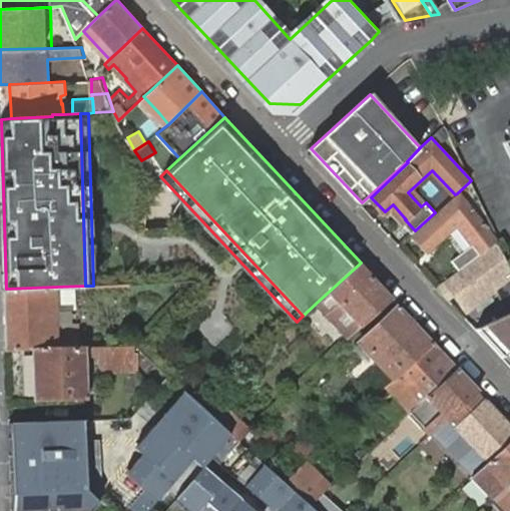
[(461,270),(499,241),(493,232),(462,192),(415,235),(429,250),(459,223),(474,244),(454,260),(461,270)]
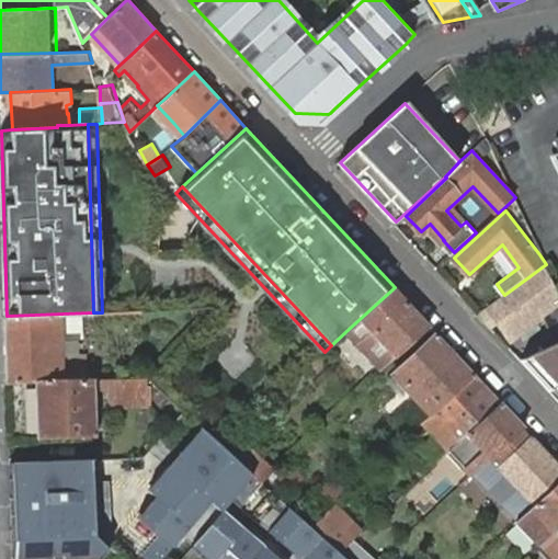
[(557,289),(546,264),(504,295),(481,311),(493,326),(500,321),(513,339),(544,316),(556,342),(557,341),(557,289)]
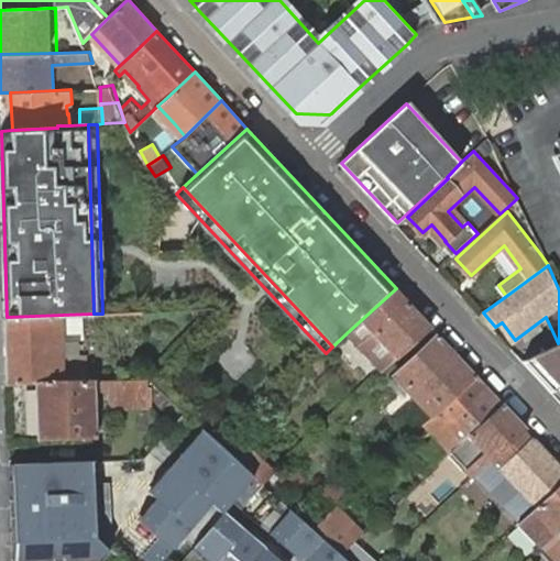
[(415,307),(396,288),(350,330),(386,370),(399,358),(432,327),(415,307)]
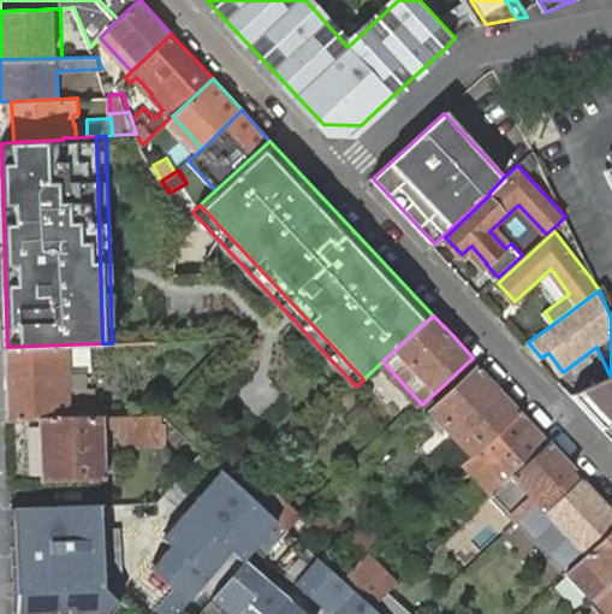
[(71,415),(81,415),(79,401),(70,401),(70,389),(70,373),(69,344),(7,347),(10,419),(71,415)]
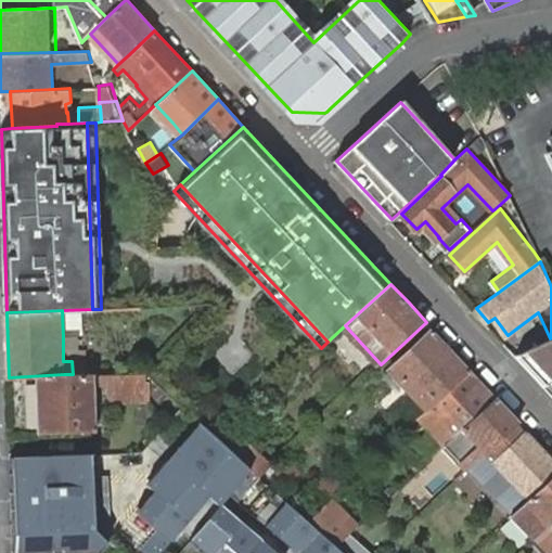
[(471,370),(433,330),(390,369),(395,373),(400,378),(406,385),(428,409),(471,370)]
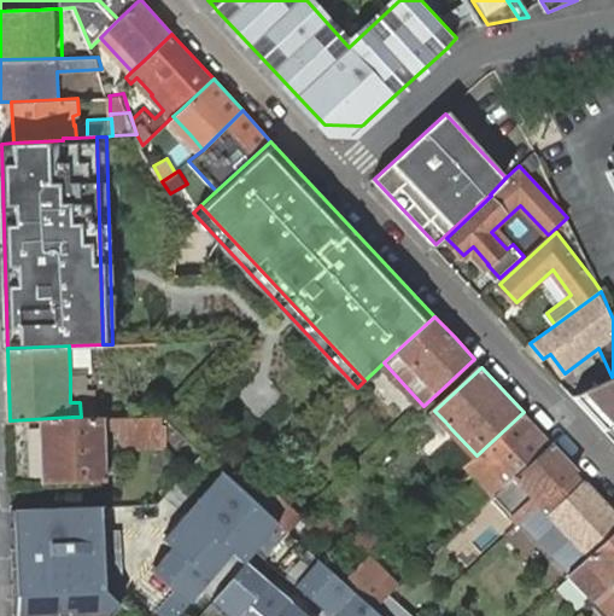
[(613,376),(612,377),(584,390),(613,422),(613,376)]
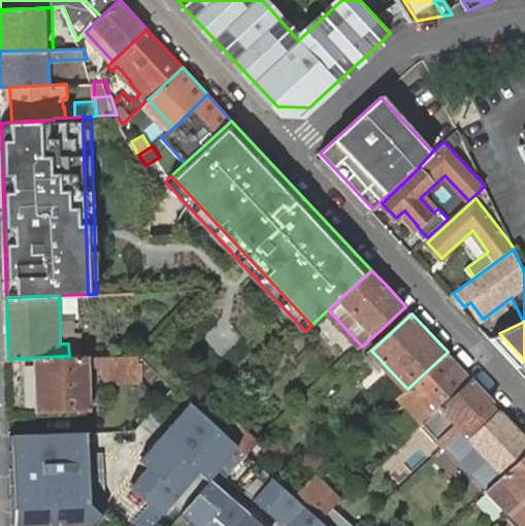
[(499,333),(492,337),(520,366),(524,362),(524,360),(499,333)]
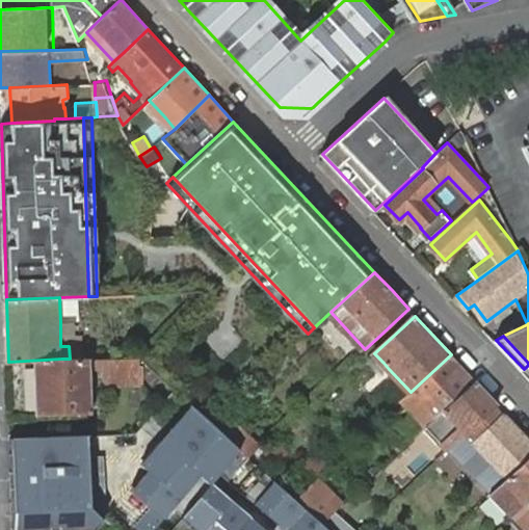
[(451,354),(411,392),(403,399),(426,426),(443,411),(476,380),(451,354)]
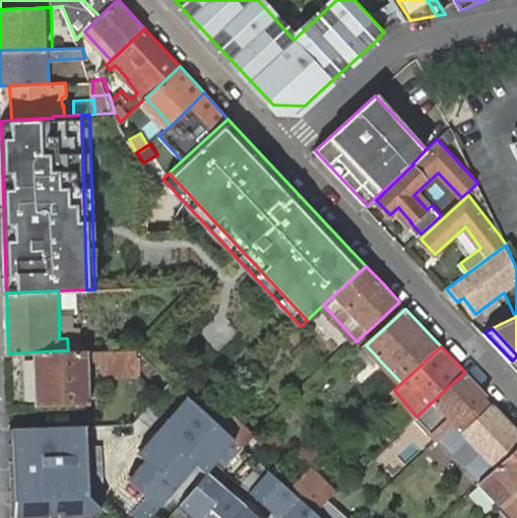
[(135,358),(135,347),(89,349),(68,350),(60,350),(8,353),(10,406),(91,403),(89,361),(110,360),(110,374),(136,373),(135,358)]
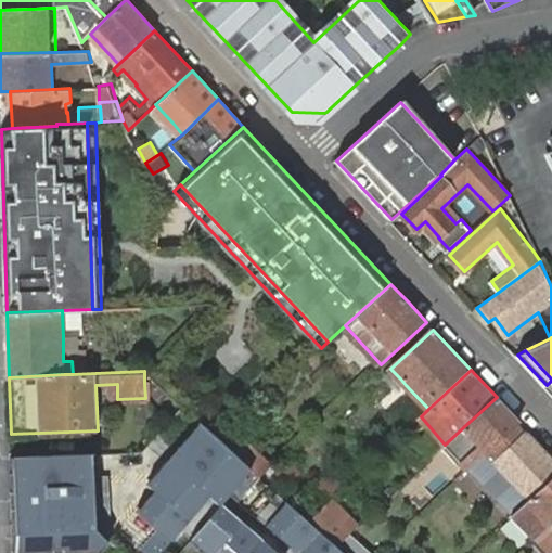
[(518,421),(497,397),(462,428),(445,445),(445,446),(462,463),(467,468),(474,463),(518,421)]
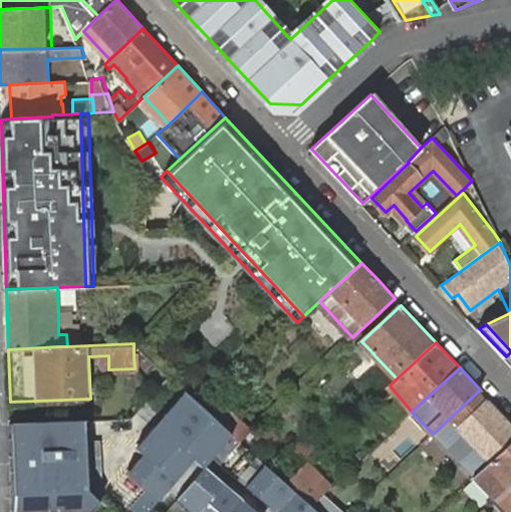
[(205,408),(184,390),(136,448),(144,454),(128,473),(147,490),(132,508),(136,511),(149,511),(195,459),(204,449),(214,457),(232,435),(205,408)]
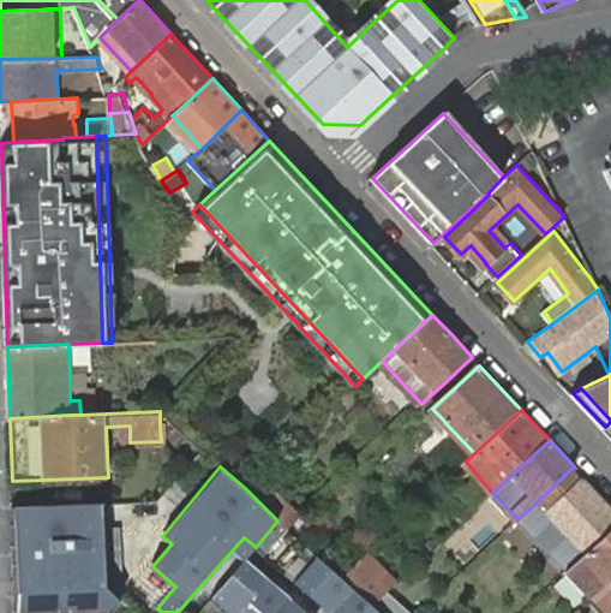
[(610,506),(585,478),(574,466),(525,513),(574,565),(610,530),(610,506)]
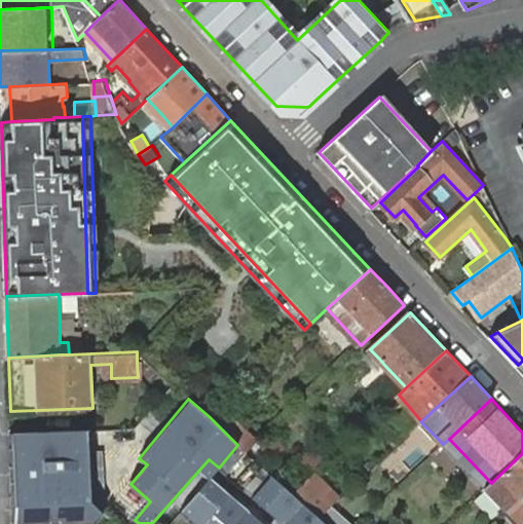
[(230,416),(220,407),(212,414),(210,417),(237,445),(247,453),(260,440),(232,414),(230,416)]
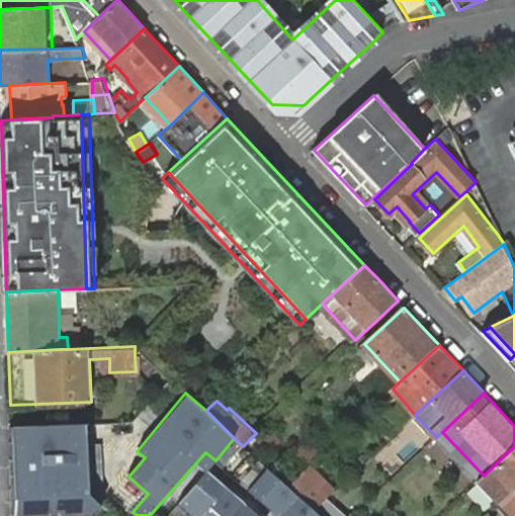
[(85,422),(11,425),(14,515),(93,515),(106,502),(105,496),(89,496),(86,443),(85,422)]
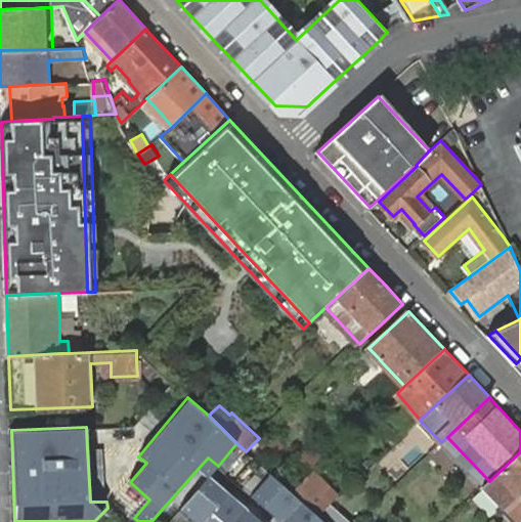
[(104,447),(87,448),(90,502),(106,502),(104,447)]
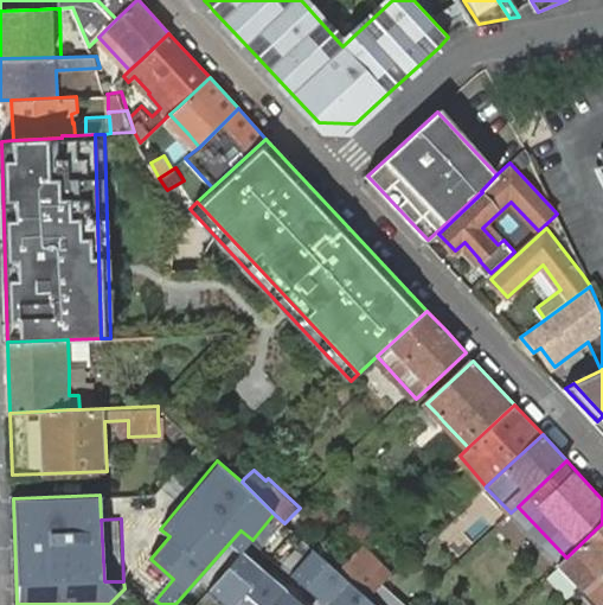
[(602,523),(566,558),(564,560),(589,586),(602,574),(602,523)]
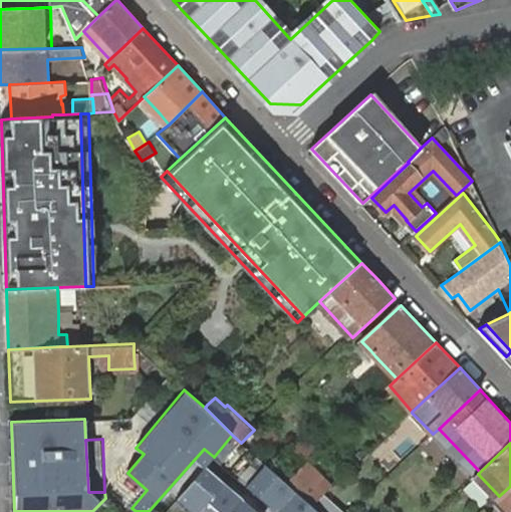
[(207,466),(214,457),(204,449),(195,459),(205,468),(207,466)]
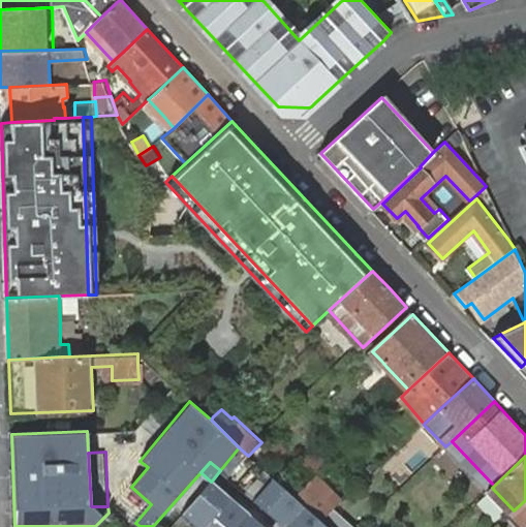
[(327,474),(335,467),(331,463),(322,471),(327,474)]
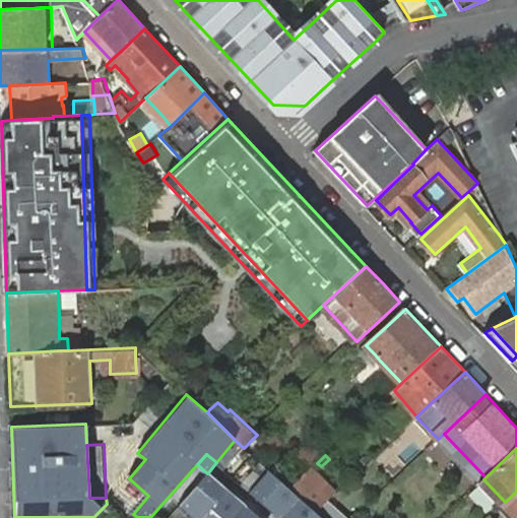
[(312,467),(289,488),(316,511),(327,500),(336,492),(312,467)]
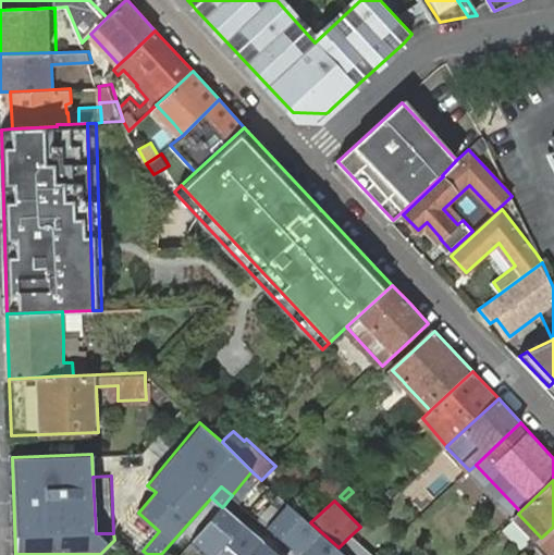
[(310,522),(288,503),(268,526),(300,554),(347,554),(339,547),(310,522)]
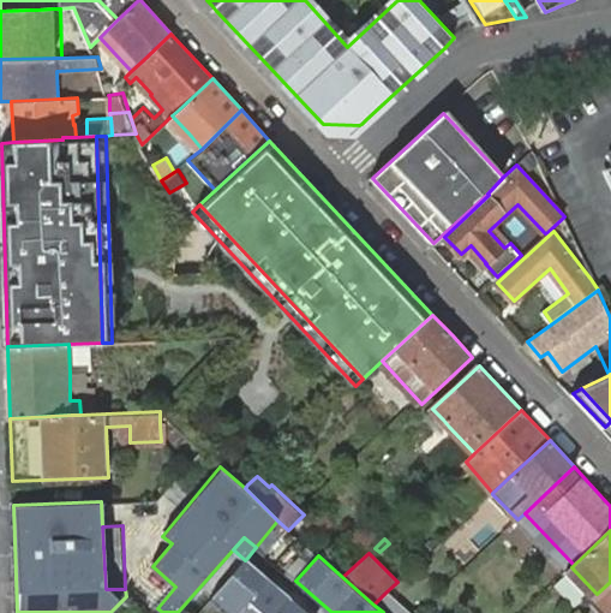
[(311,612),(247,558),(245,560),(214,596),(233,612),(311,612)]
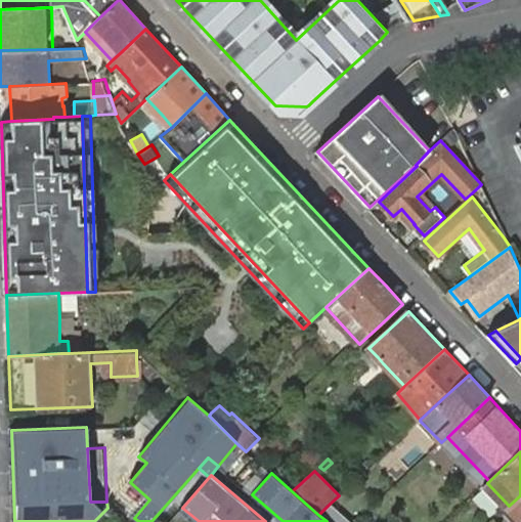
[(520,495),(509,506),(503,512),(513,521),(520,521),(520,495)]
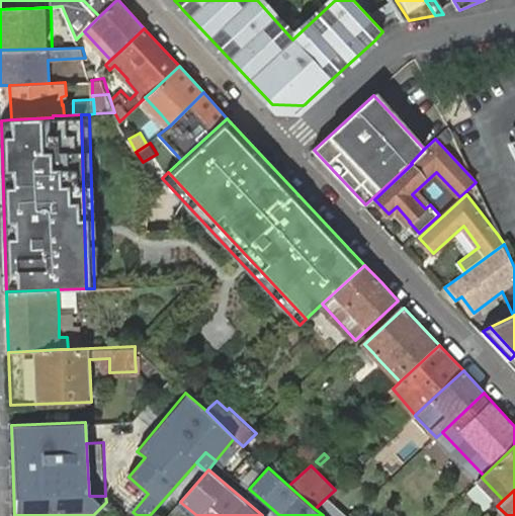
[(346,515),(326,498),(315,509),(323,515),(346,515)]
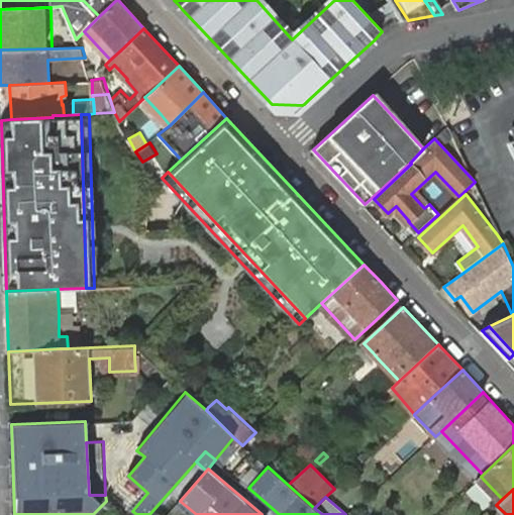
All buildings are outlined.
